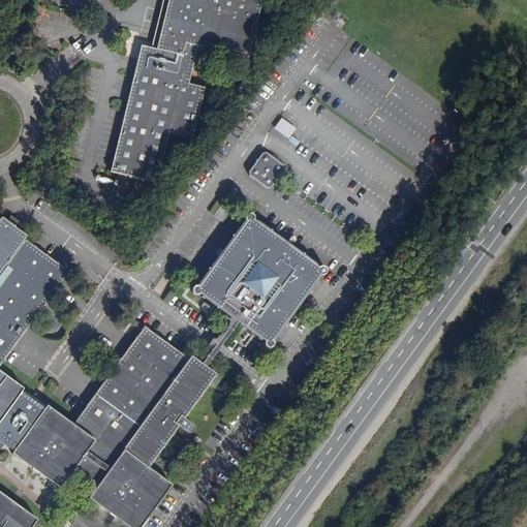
[(138,42),(113,172),(158,181),(168,131),(194,136),(205,85),(190,82),(197,45),(251,56),(262,0),(161,0),(152,45),(138,42)]
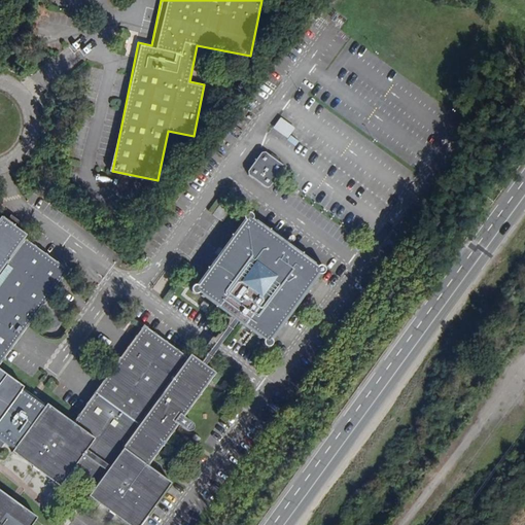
[(272,127),(286,136),(294,126),(279,115),(272,127)]
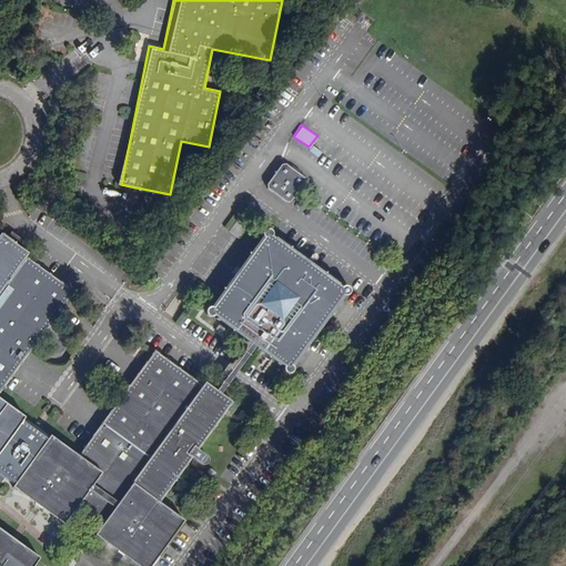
[(290,203),(307,178),(283,161),(265,187),(290,203)]
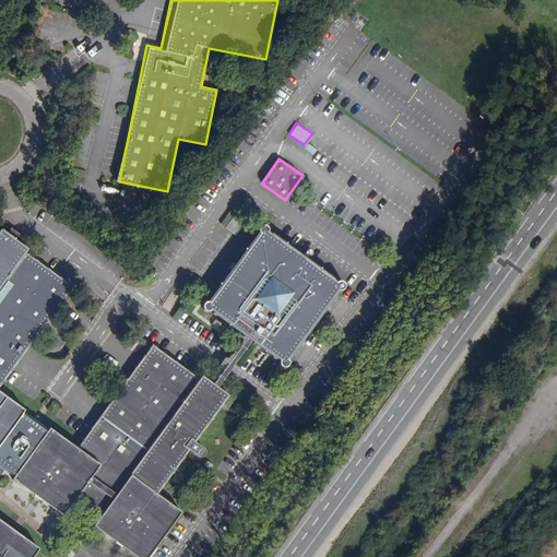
[(261,227),(208,310),(292,364),(345,281),(261,227)]
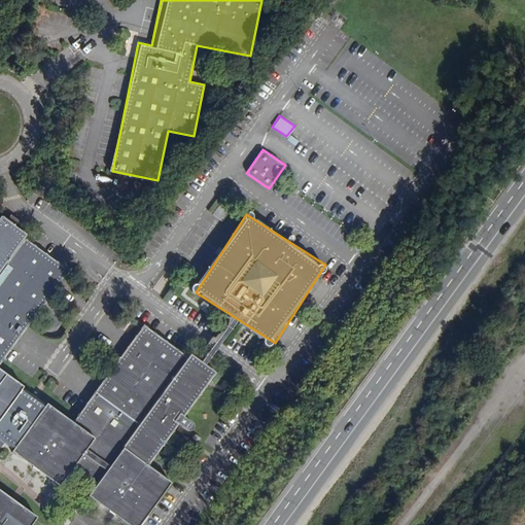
[(0,440),(67,481),(78,463),(98,485),(90,498),(135,524),(144,524),(172,480),(151,467),(178,423),(214,445),(188,416),(216,371),(139,323),(78,423),(27,391),(3,366),(67,261),(0,220),(0,440)]
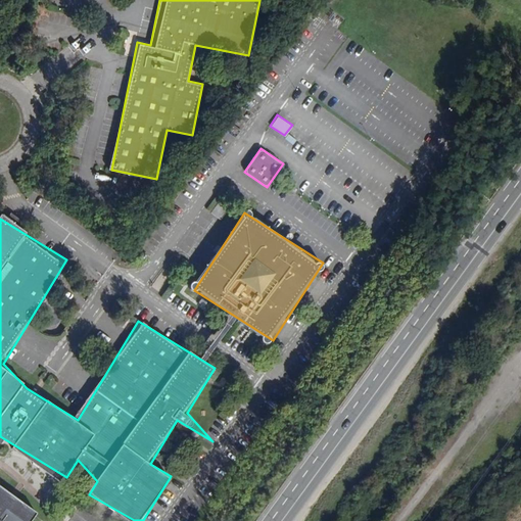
[(26,520),(33,512),(0,487),(0,520),(26,520)]
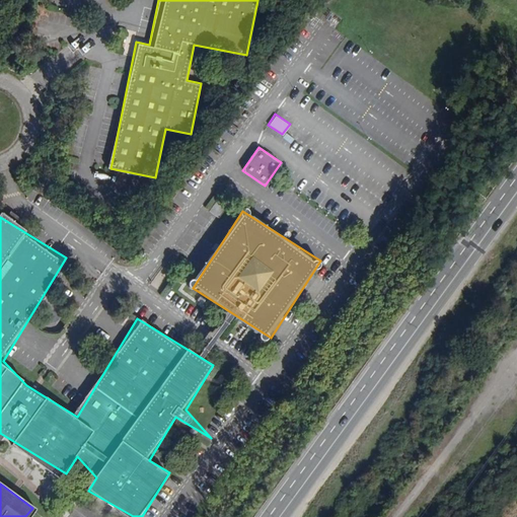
All buildings are outlined.
